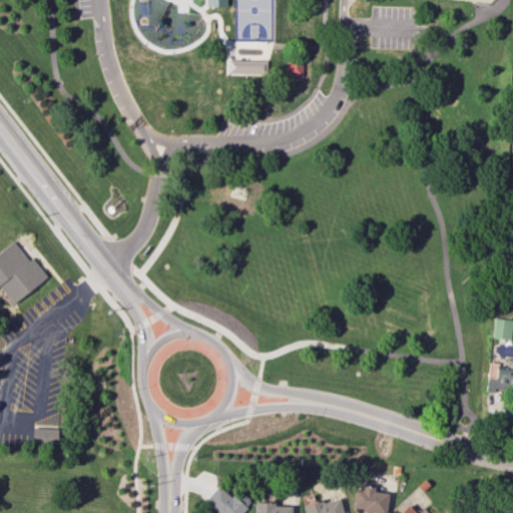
[(287,53),(304,53),(304,81),(287,80),(287,53)]
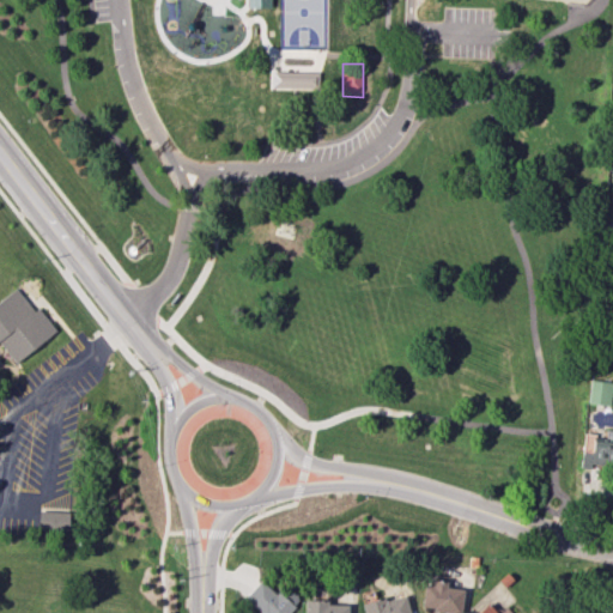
[(319,72),(271,72),(269,89),(317,89),(319,72)]
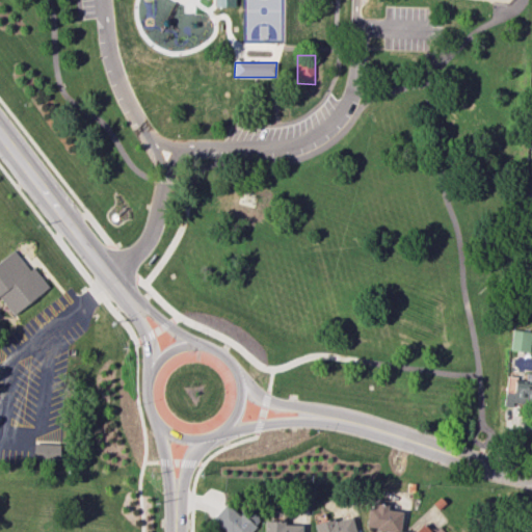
[(0,263),(12,254),(26,269),(30,266),(48,289),(15,315),(0,296),(0,263)]
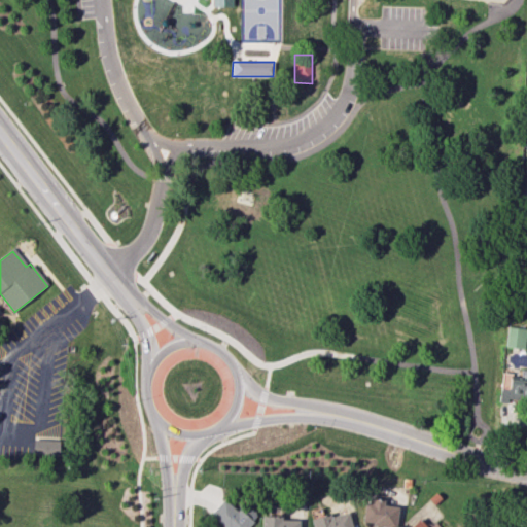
[(525,328),(506,327),(505,347),(523,348),(525,328)]
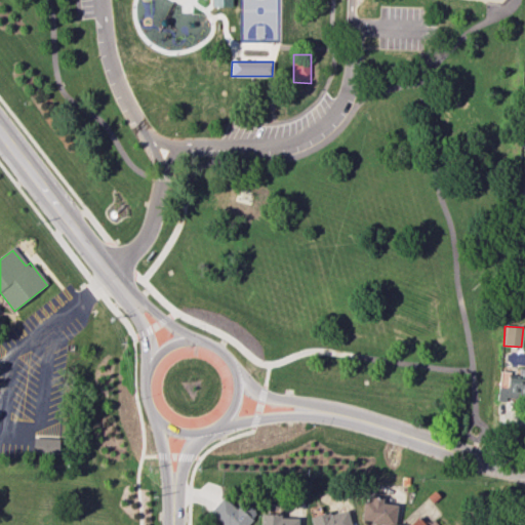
[(498,372),(497,398),(524,398),(524,368),(518,369),(518,373),(498,372)]
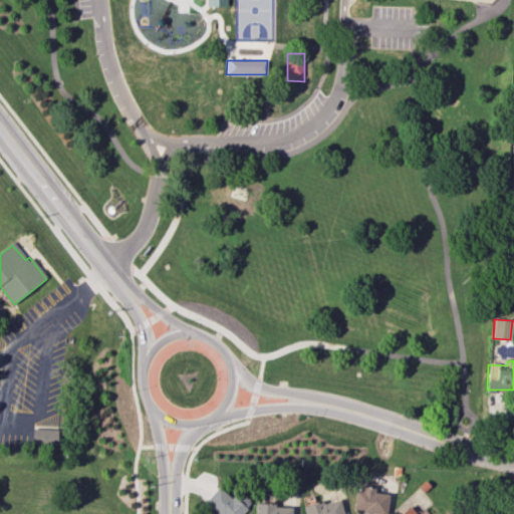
[(32,444),(56,445),(57,429),(32,428),(32,444)]
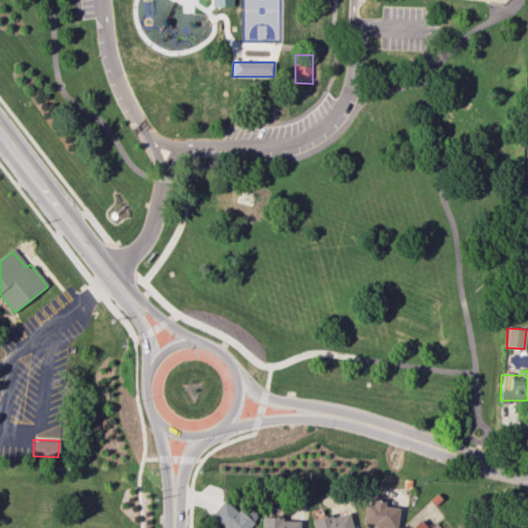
[(245,503),(237,512),(224,500),(209,515),(224,527),(248,527),(259,516),(245,503)]
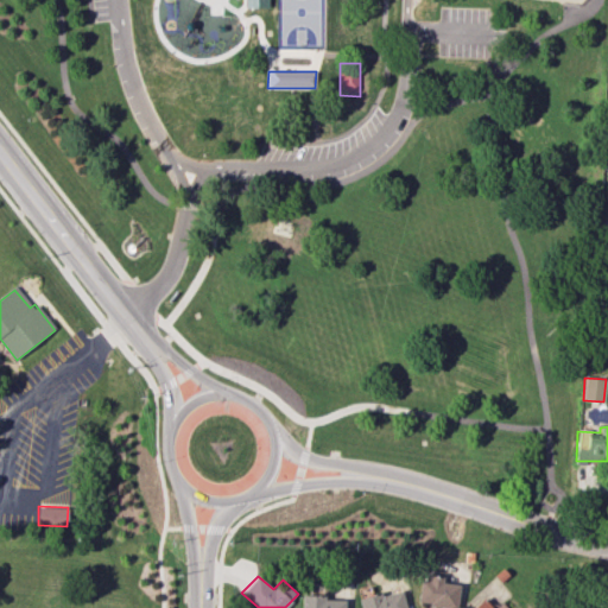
[(457,584),(442,582),(442,578),(420,576),(417,603),(455,607),(457,584)]
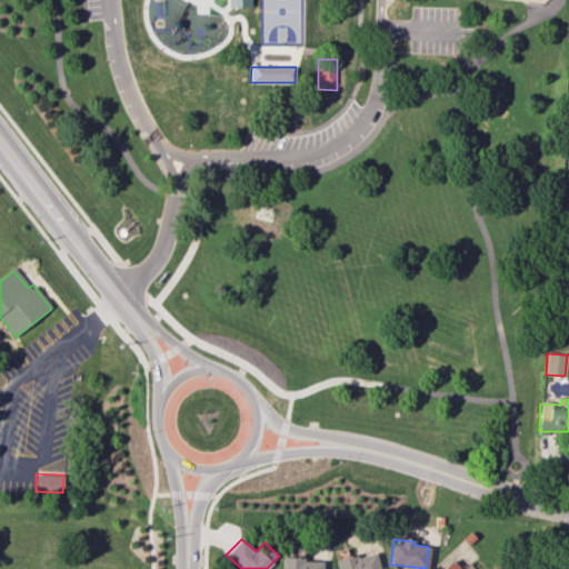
[(337,559),(338,568),(379,568),(376,552),(337,559)]
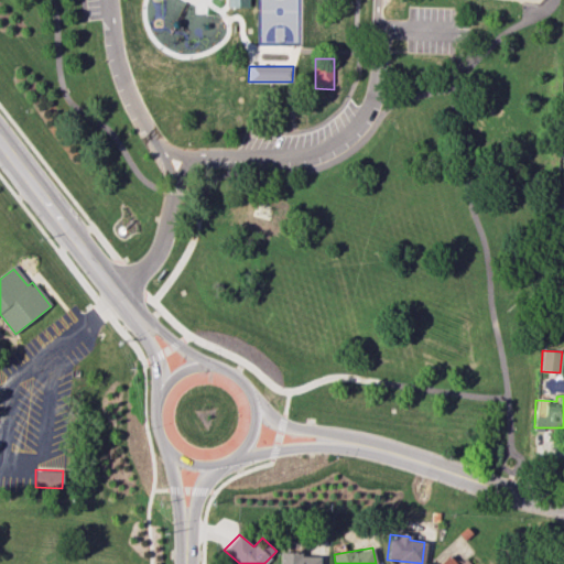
[(318,563),(320,554),(280,553),(279,563),(318,563)]
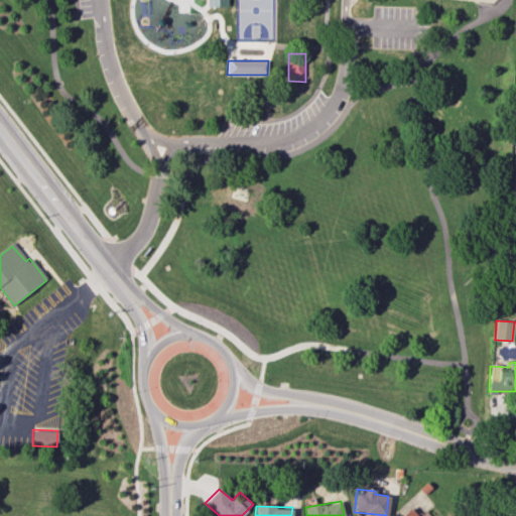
[(428,515),(424,512),(419,515),(417,515),(409,507),(399,515),(428,515)]
